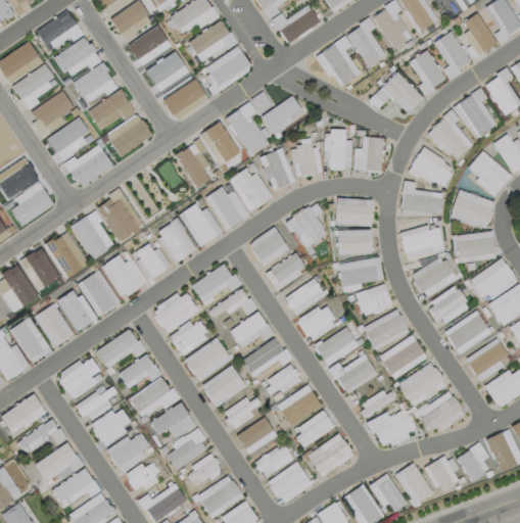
[(0,0),(0,24),(14,14),(4,0),(0,0)]
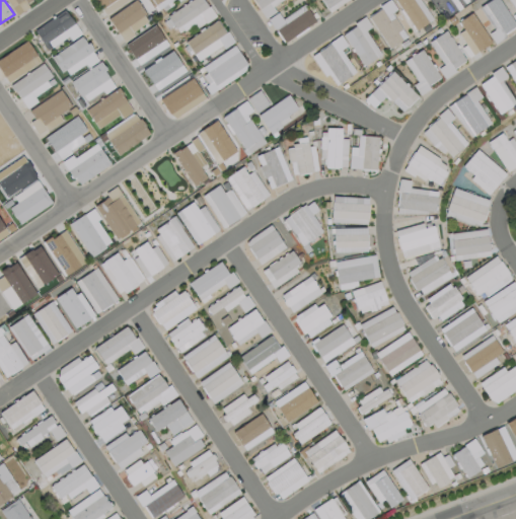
[(8,0),(18,15),(31,7),(28,3),(32,0),(8,0)]
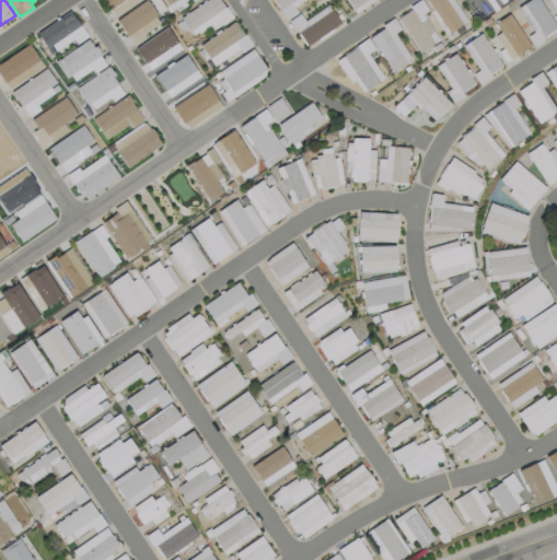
[(167,0),(176,12),(195,0),(167,0)]
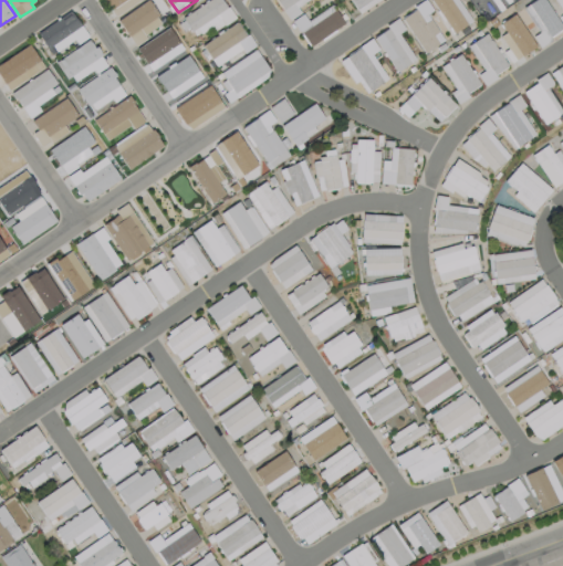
[(197,37),(214,25),(217,31),(237,18),(225,0),(210,0),(185,17),(197,37)]
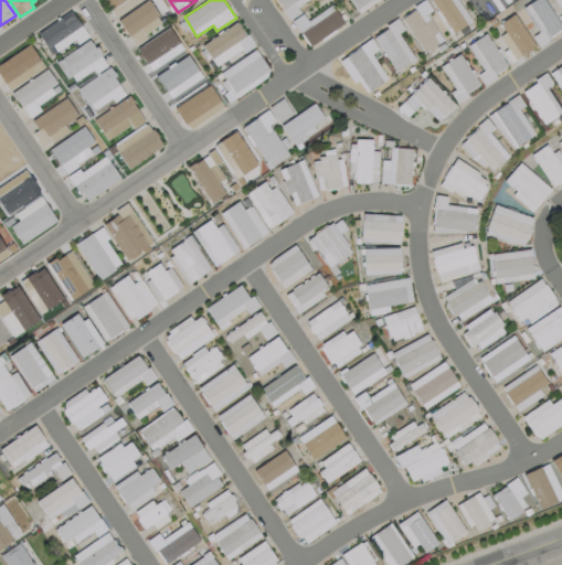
[(309,0),(278,0),(292,20),(303,13),(299,7),(309,0)]
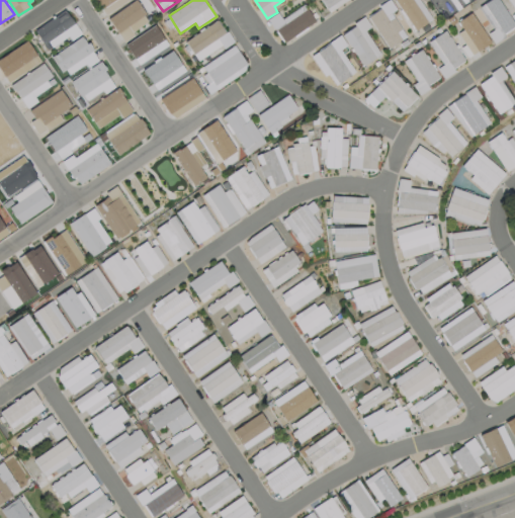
[(322,0),(330,12),(348,0),(322,0)]
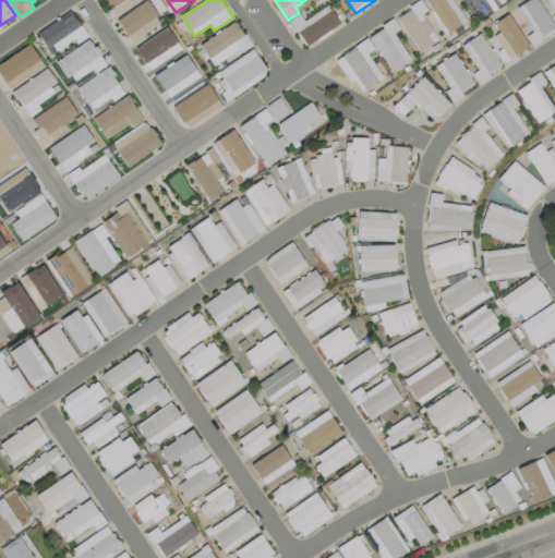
[(398,15),(420,52),(441,40),(424,13),(430,10),(423,0),(398,15)]
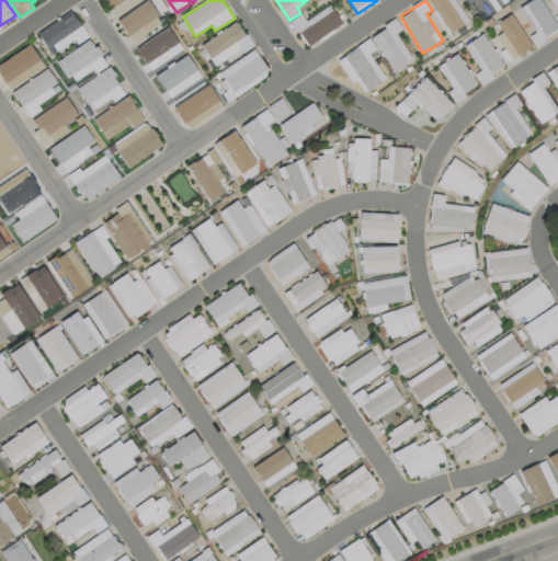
[(470,21),(456,0),(430,0),(452,33),(470,21)]
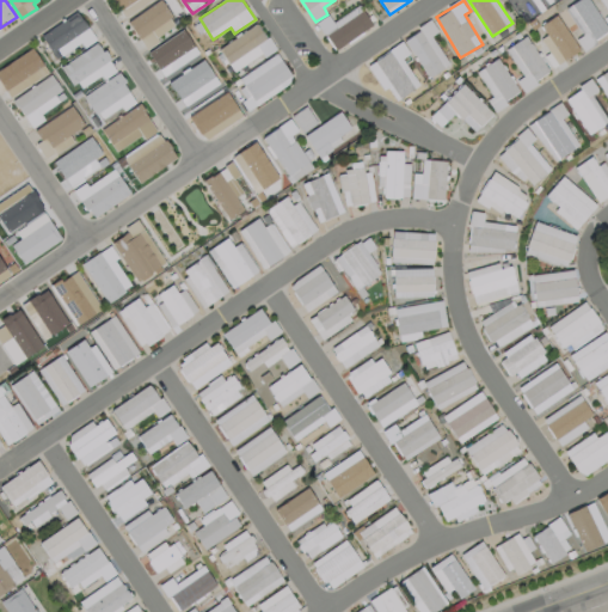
[(584,35),(578,38),(585,49),(607,35),(607,24),(591,0),(578,0),(567,8),(584,35)]
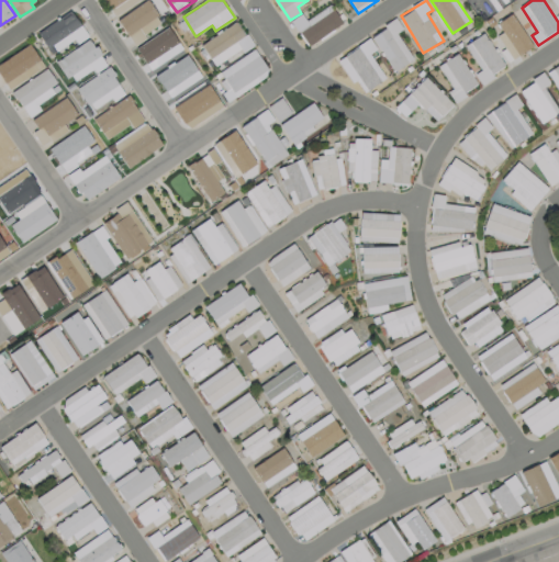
[(120,18),(134,46),(148,40),(145,33),(163,24),(151,1),(120,18)]
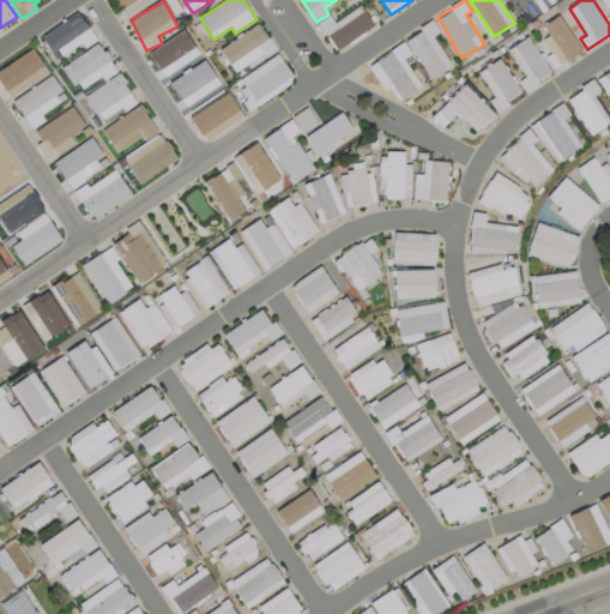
[(376,28),(363,5),(336,23),(331,14),(319,22),(337,52),(376,28)]
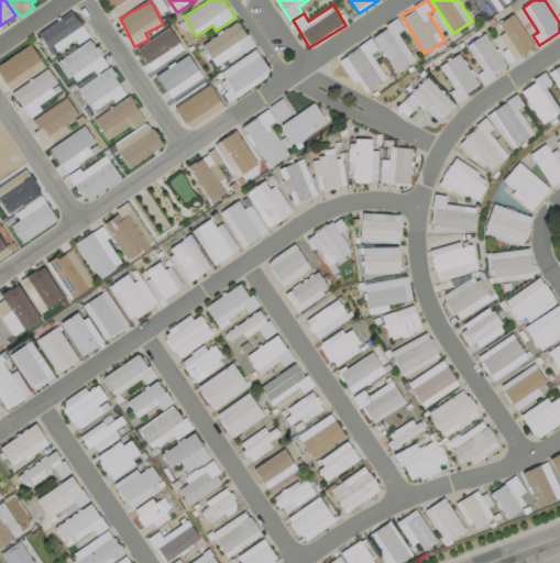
[(90,36),(73,11),(40,34),(55,55),(76,39),(80,44),(90,36)]
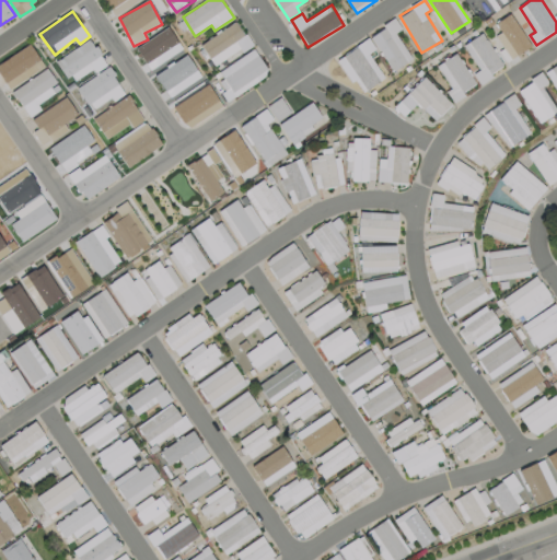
[(497,22),(502,33),(497,35),(505,49),(501,50),(507,61),(532,48),(513,13),(497,22)]
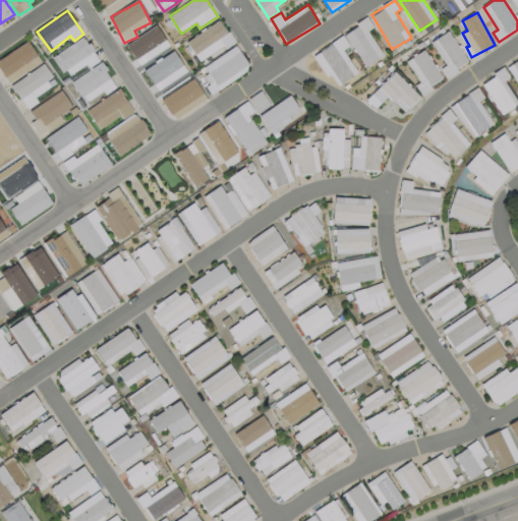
[(385,55),(369,31),(376,26),(369,17),(346,33),(368,66),(385,55)]
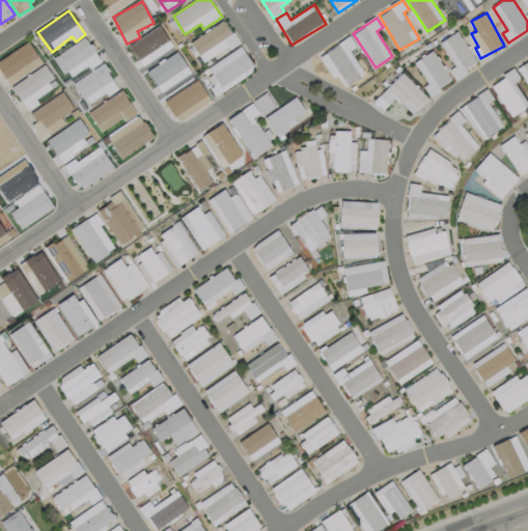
[(205,63),(240,42),(226,20),(192,42),(205,63)]
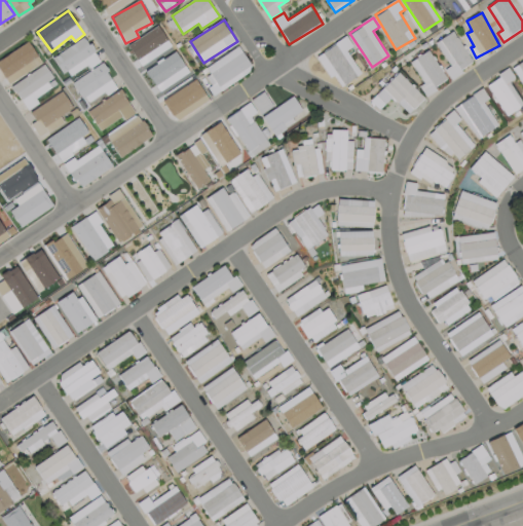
[(437,42),(452,66),(446,69),(452,78),(475,63),(453,31),(437,42)]
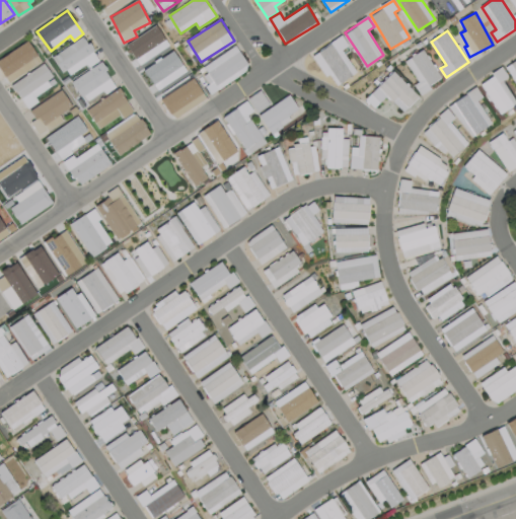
[(344,50),(350,46),(343,35),(313,56),(327,76),(330,74),(339,85),(358,72),(344,50)]
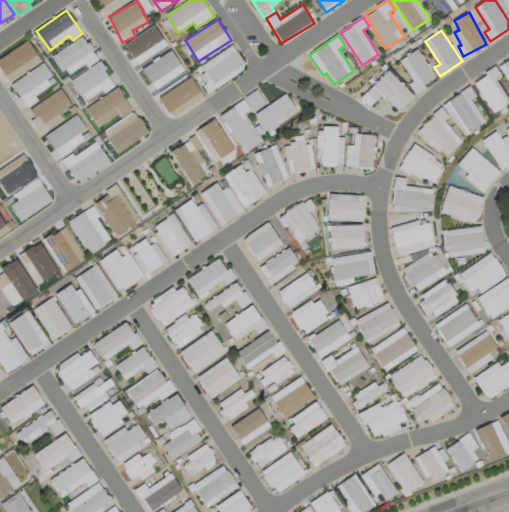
[(54,54),(67,76),(87,63),(89,66),(99,60),(84,36),(54,54)]
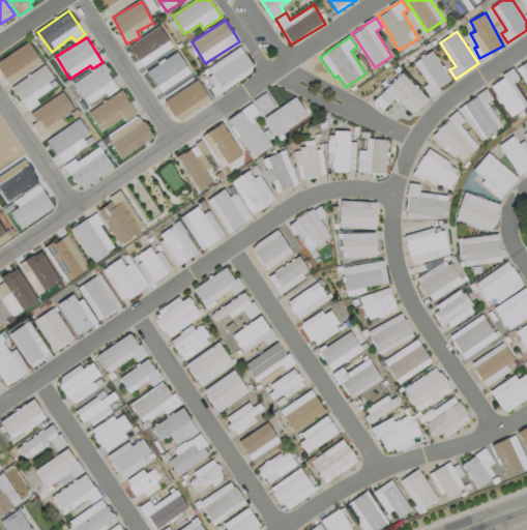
[(0,68),(10,85),(44,62),(29,41),(0,61),(0,68)]
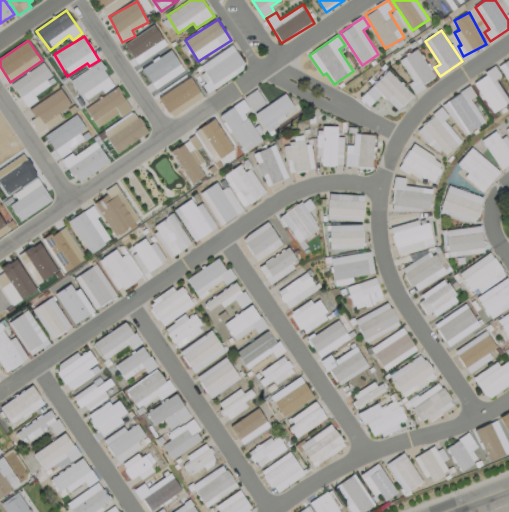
[(211,90),(248,70),(235,46),(198,66),(211,90)]
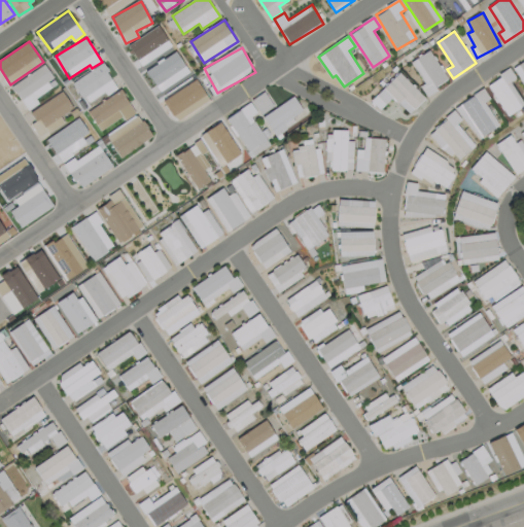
[(427,95),(450,79),(430,49),(412,62),(426,82),(421,85),(427,95)]
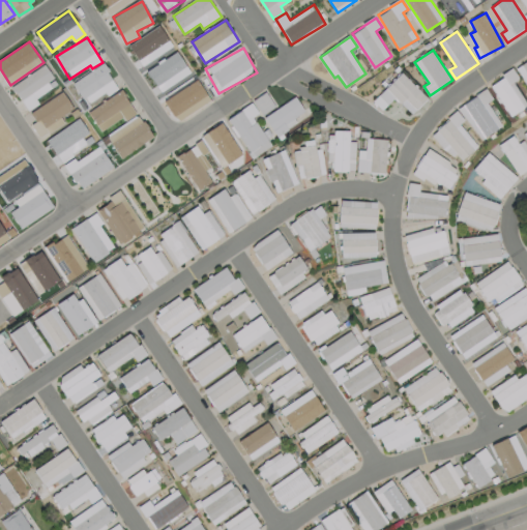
[(526,61),(518,68),(526,82),(526,61)]
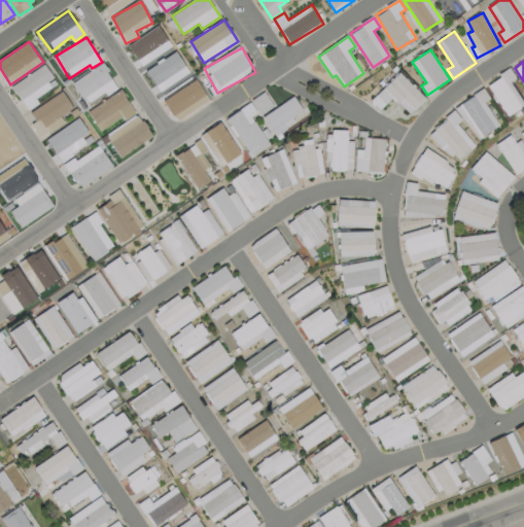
[(119,88),(104,63),(74,82),(88,104),(107,92),(109,94),(119,88)]
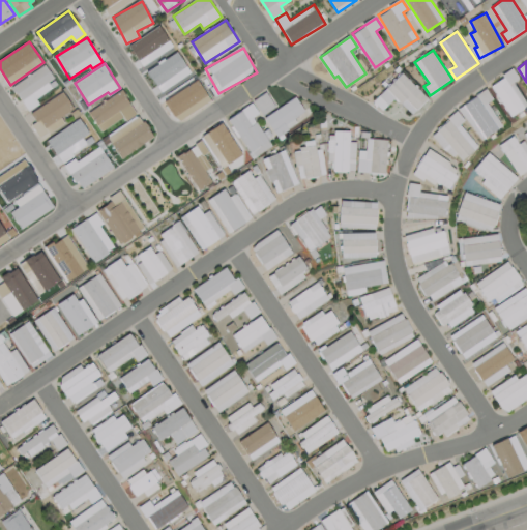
[(28,111),(40,105),(37,97),(58,86),(47,65),(13,85),(28,111)]
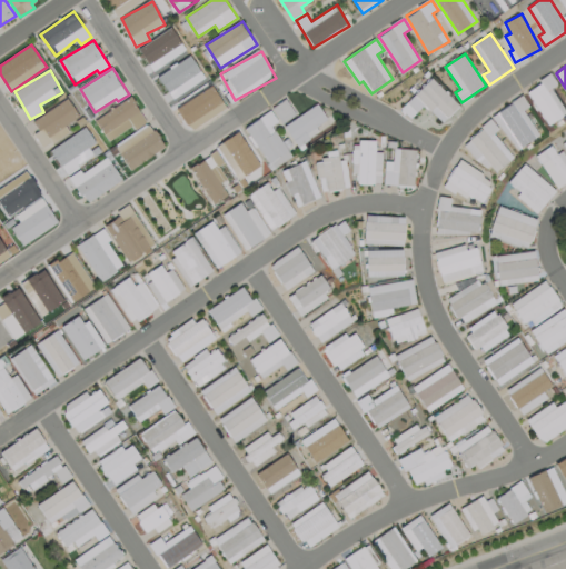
[(527,90),(549,126),(565,116),(565,108),(553,89),(559,85),(553,75),(527,90)]
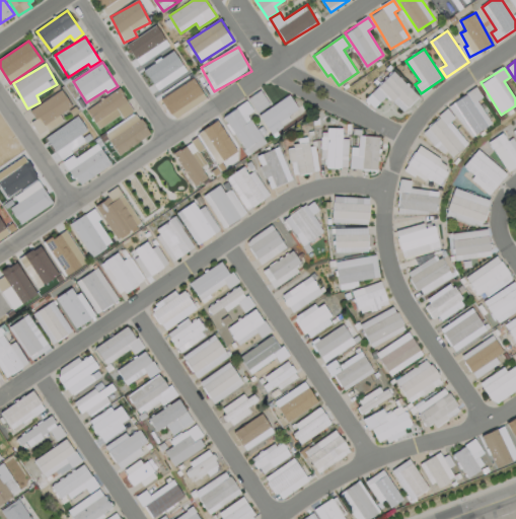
[(420,97),(395,71),(366,98),(375,107),(388,95),(403,112),(420,97)]
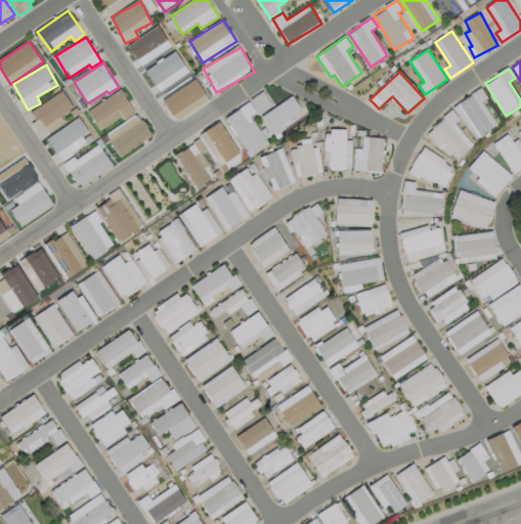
[(163,99),(174,117),(182,112),(184,116),(210,99),(197,79),(163,99)]
